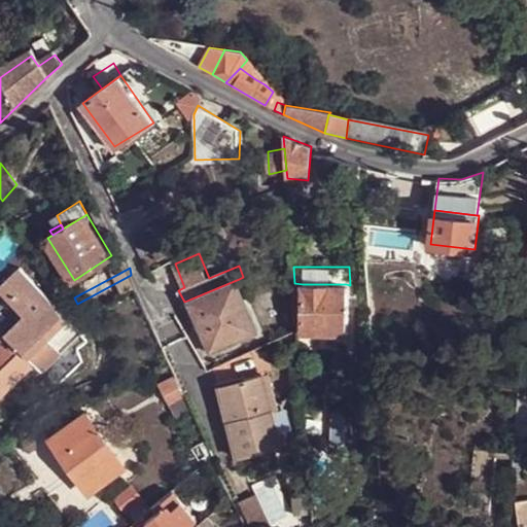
[(24,348),(35,358),(36,360),(46,371),(84,334),(24,269),(2,289),(28,316),(10,334),(24,348)]
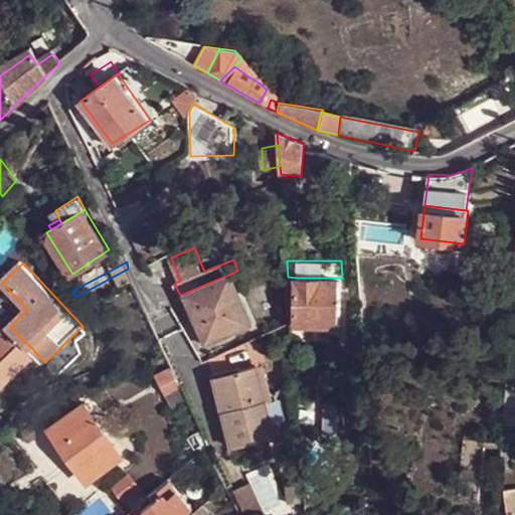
[(234,277),(233,273),(185,293),(192,311),(195,317),(206,344),(253,324),(235,280),(234,277)]
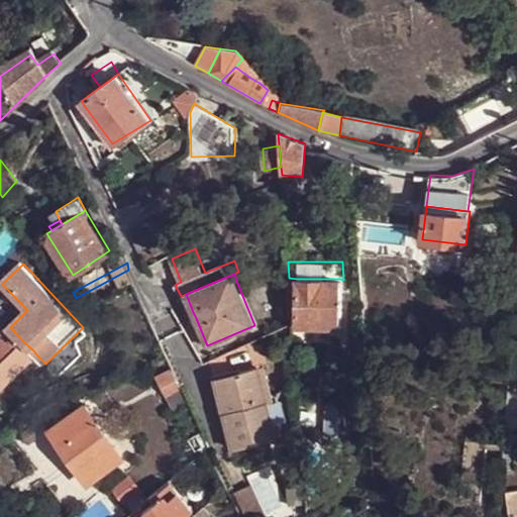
[(297,279),(289,278),(289,299),(299,298),(297,279)]
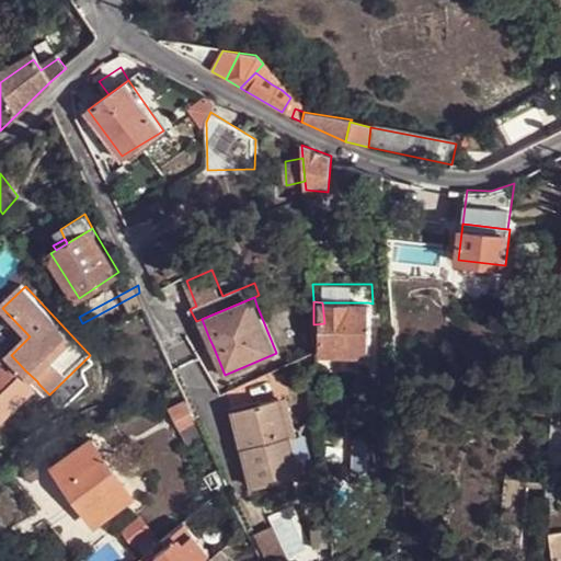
[(368,302),(322,302),(324,323),(325,351),(369,352),(368,302)]
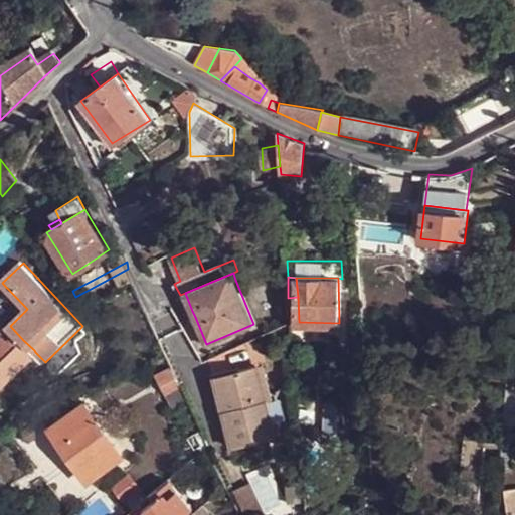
[(185,293),(180,295),(187,313),(192,311),(185,293)]
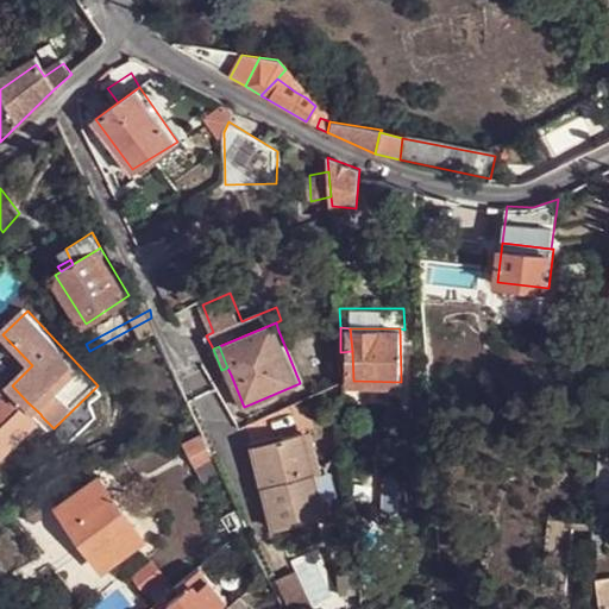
[(340,352),(344,382),(353,381),(352,351),(340,352)]
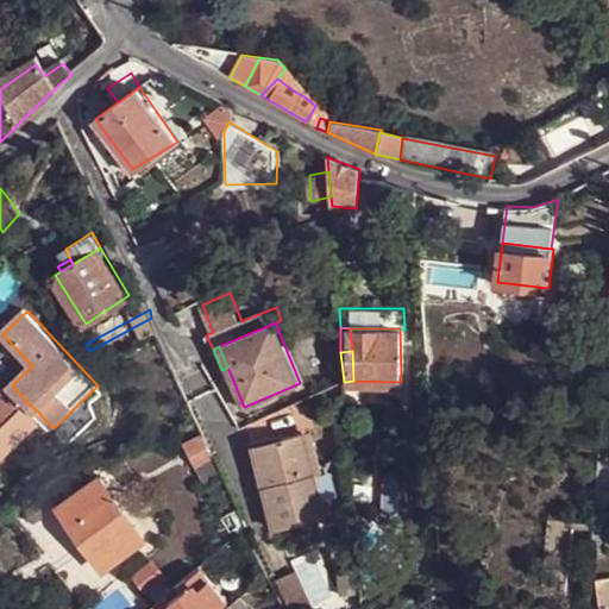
[(12,385),(0,396),(0,428),(27,402),(12,385)]
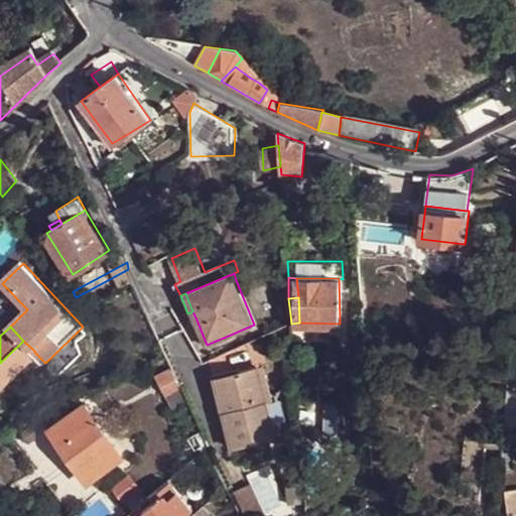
[(0,364),(0,389),(35,353),(34,351),(23,341),(0,364)]
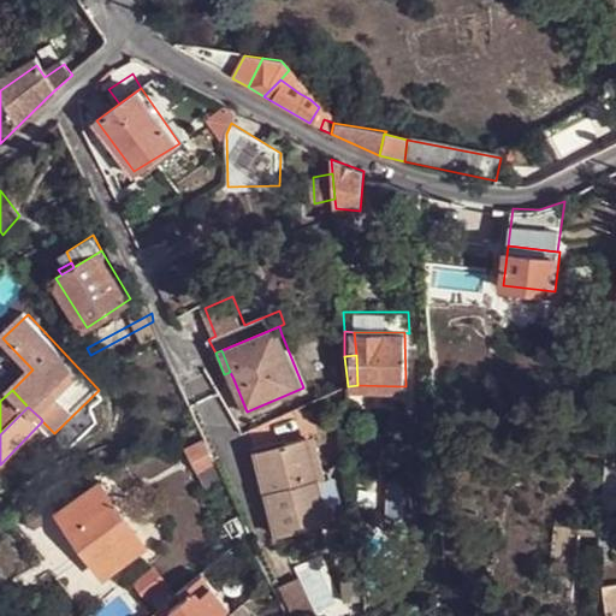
[(201,467),(218,460),(212,448),(207,439),(191,446),(201,467)]
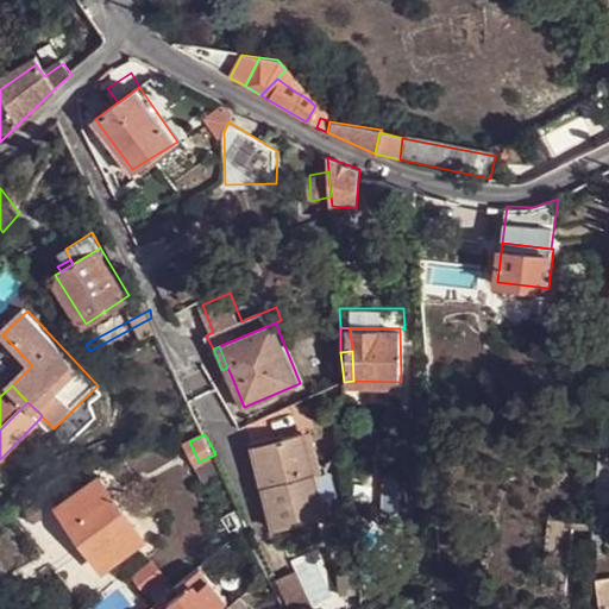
[(305,435),(255,449),(277,529),(326,518),(305,435)]
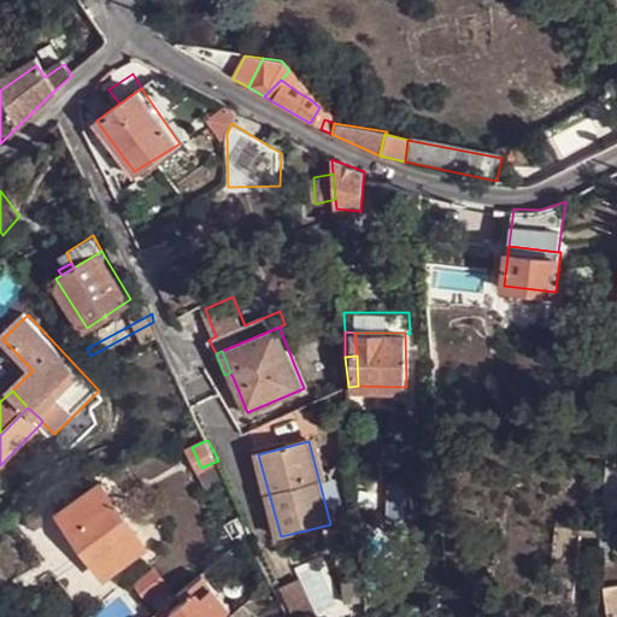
[(218,460),(201,468),(212,485),(228,479),(218,460)]
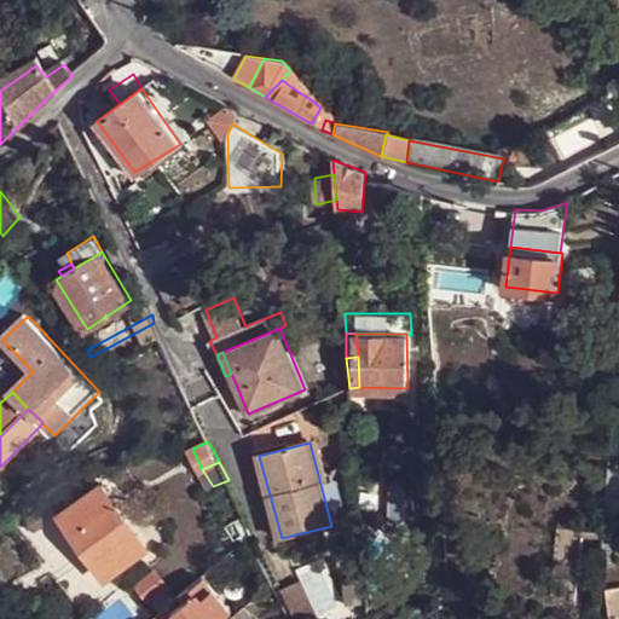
[(412,520),(412,480),(398,481),(397,519),(412,520)]
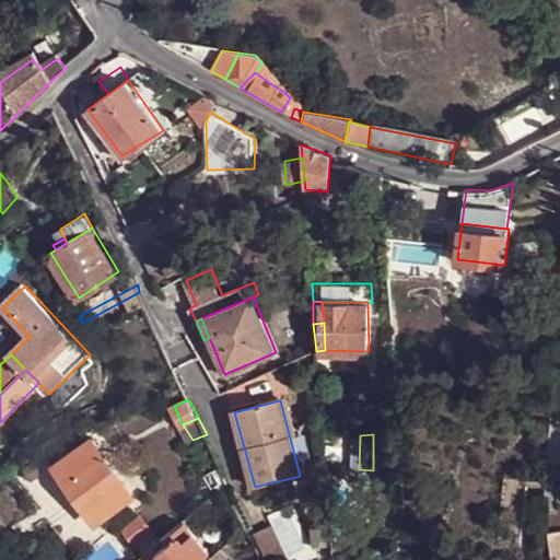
[(112,512),(135,494),(105,453),(94,438),(56,464),(65,476),(89,509),(103,500),(112,512)]
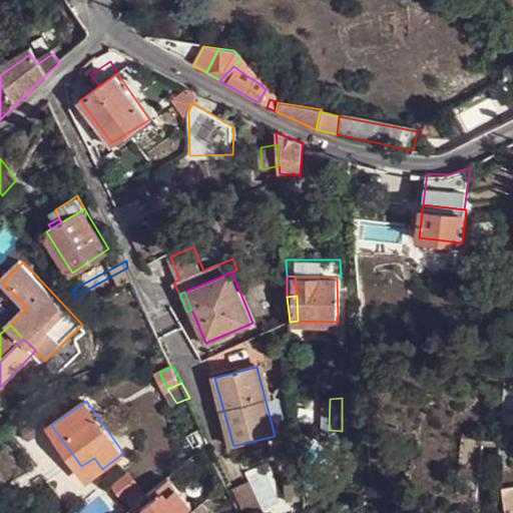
[(481,460),(497,460),(501,434),(483,432),(481,460)]
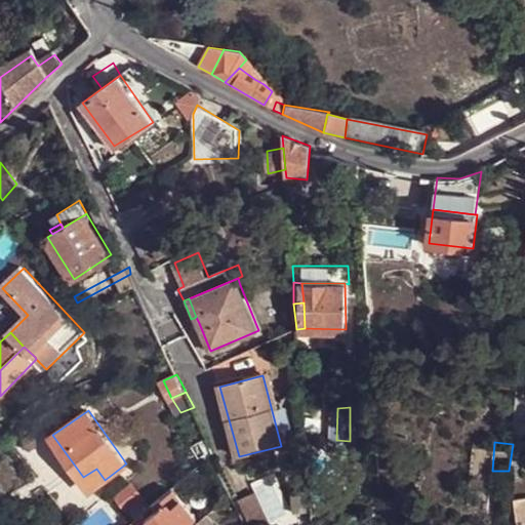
[(91,489),(105,480),(96,469),(83,477),(91,489)]
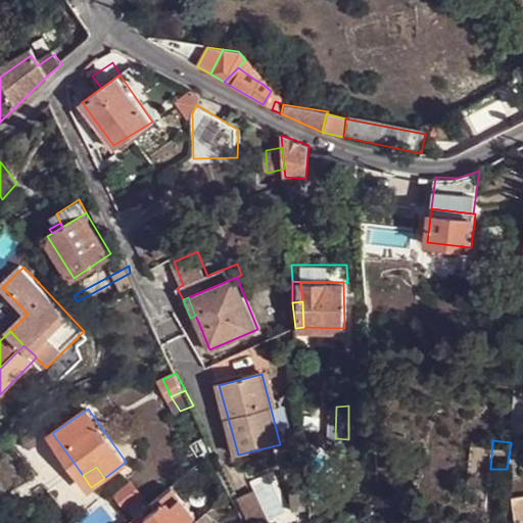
[(182,496),(173,485),(162,494),(167,500),(168,498),(172,504),(182,496)]
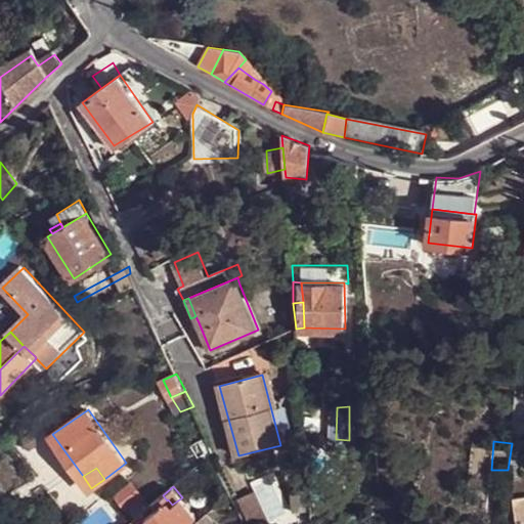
[(255,491),(236,500),(248,523),(266,523),(270,522),(255,491)]
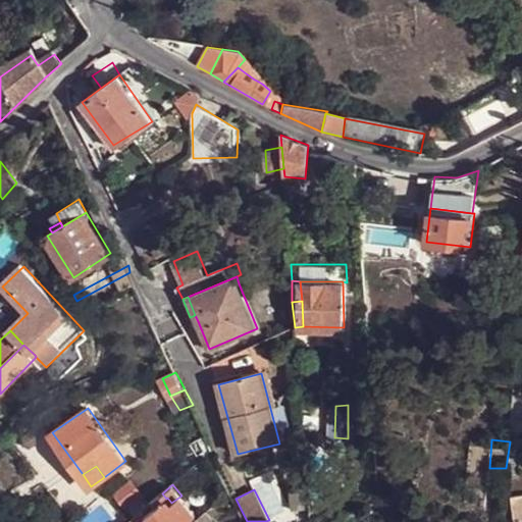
[(187,521),(188,521),(171,503),(167,498),(166,499),(150,513),(148,514),(154,521),(187,521)]
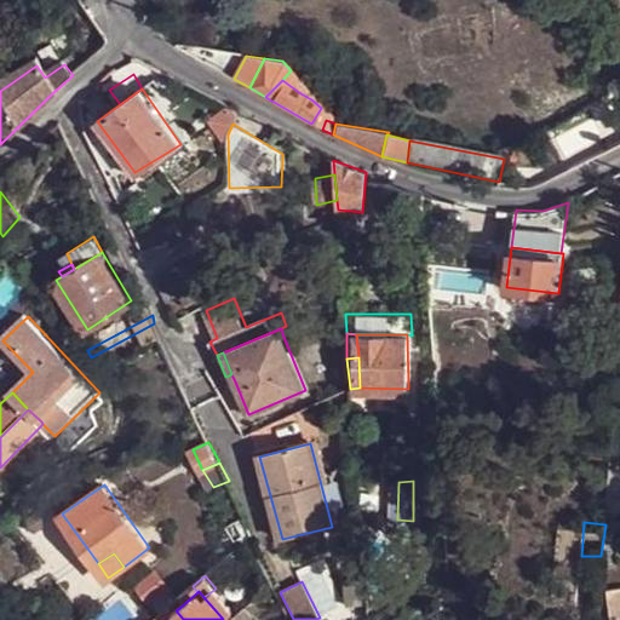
[(613,619),(616,619),(619,619),(619,591),(607,595),(613,619)]
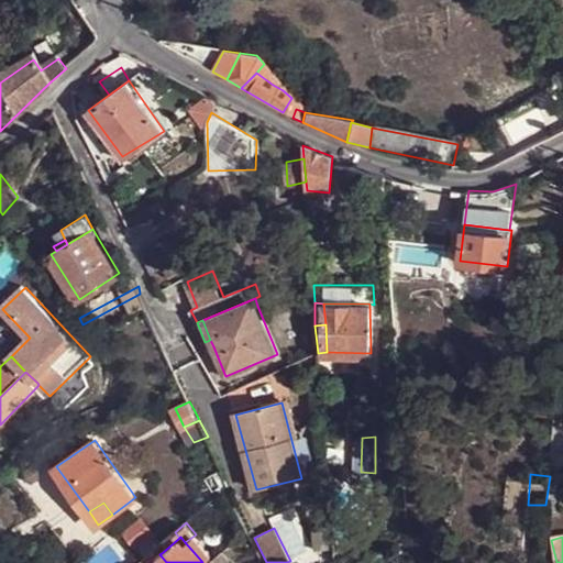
[(386,550),(384,543),(374,547),(362,553),(365,561),(386,550)]
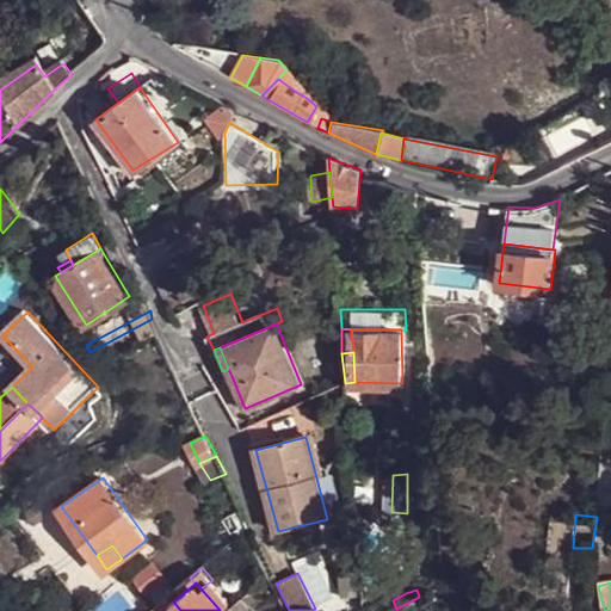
[(158,604),(164,610),(173,602),(176,600),(171,593),(158,604)]
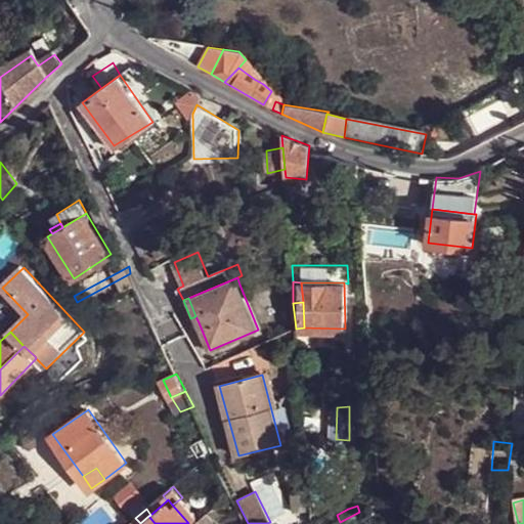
[(213,511),(195,523),(219,523),(221,522),(213,511)]
